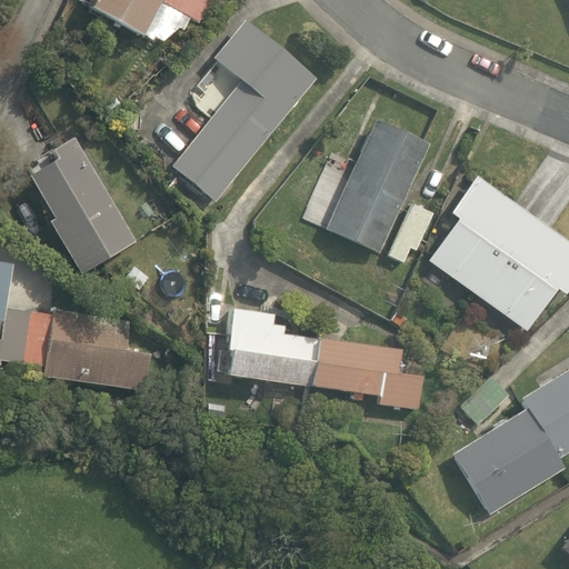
[(89,0),(87,5),(145,36),(152,40),(155,38),(163,42),(179,28),(183,31),(190,18),(199,22),(210,0),(89,0)]
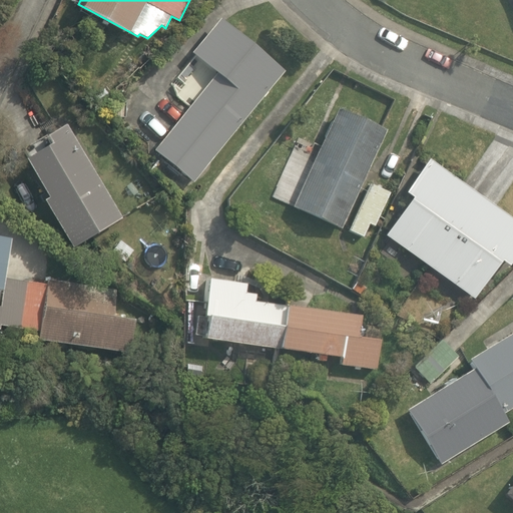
[(193,183),(285,70),(219,18),(191,52),(216,72),(152,150),(193,183)]
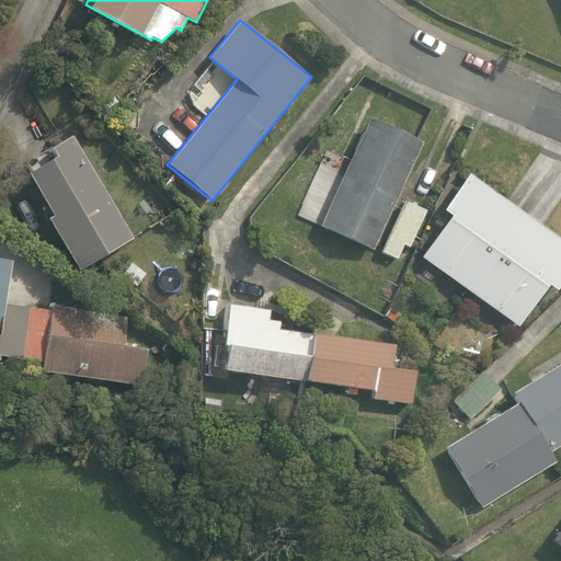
[(423,141),(369,117),(320,227),(373,250),(423,141)]
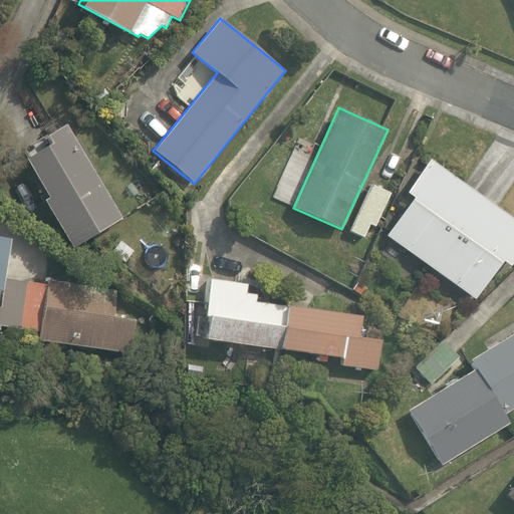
[(48,197),(43,200),(72,249),(123,219),(66,122),(24,148),(29,157),(25,159),(48,197)]
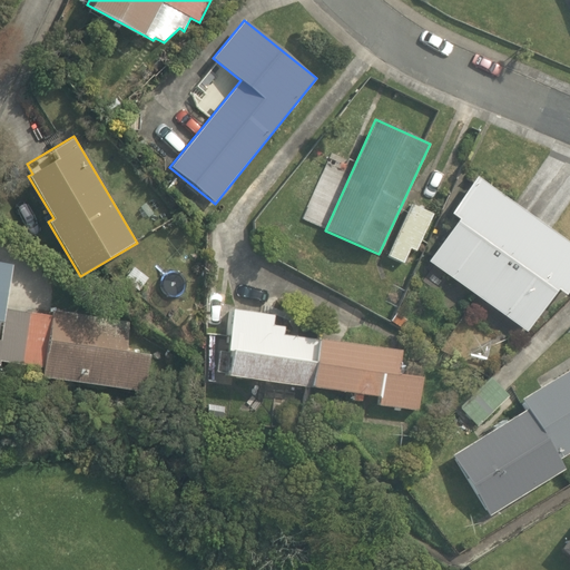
[(458,219),(428,261),(527,332),(557,291),(566,295),(569,288),(569,242),(477,176),(450,213),(458,219)]
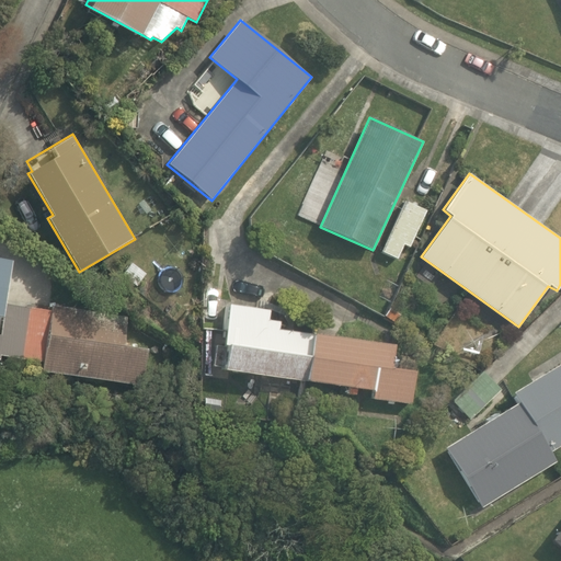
[(427,210),(405,201),(381,252),(397,260),(404,244),(410,248),(427,210)]
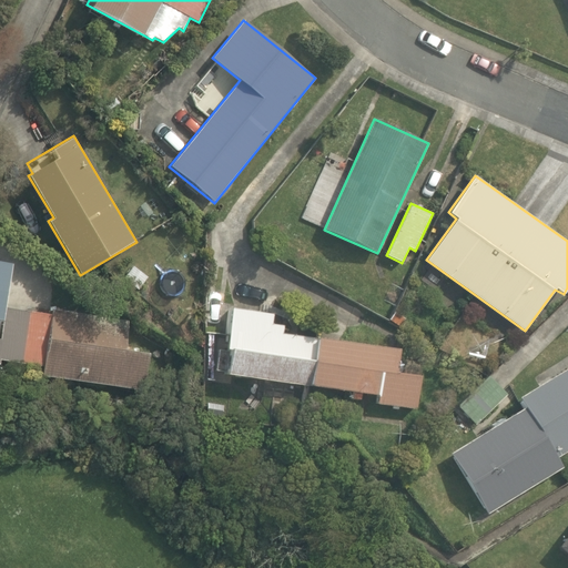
[(0,340),(2,341),(6,321),(3,321),(6,307),(12,263),(0,261),(0,340)]
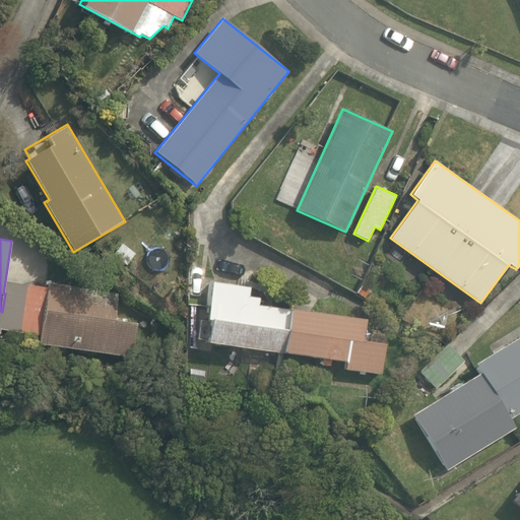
[(367,319),(259,305),(259,298),(248,297),(250,285),(212,280),(207,321),(199,320),(196,339),(207,341),(207,343),(346,363),(345,370),(382,375),(386,343),(365,340),(367,319)]
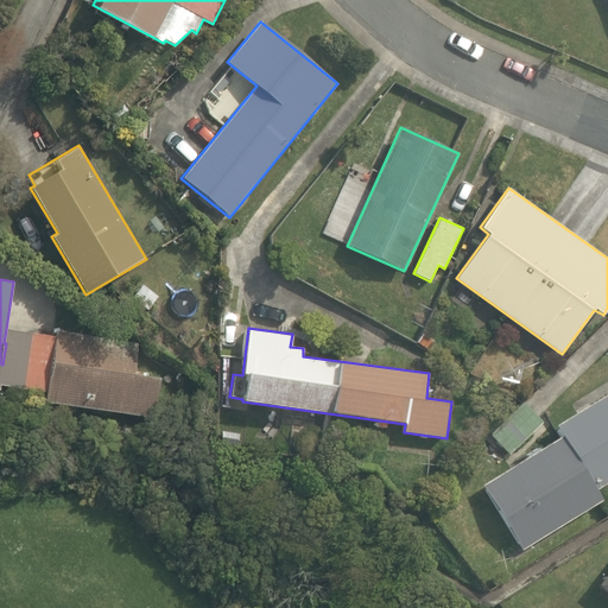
[(24,388),(32,334),(6,329),(4,343),(6,343),(2,365),(0,363),(0,388),(0,385),(24,388)]
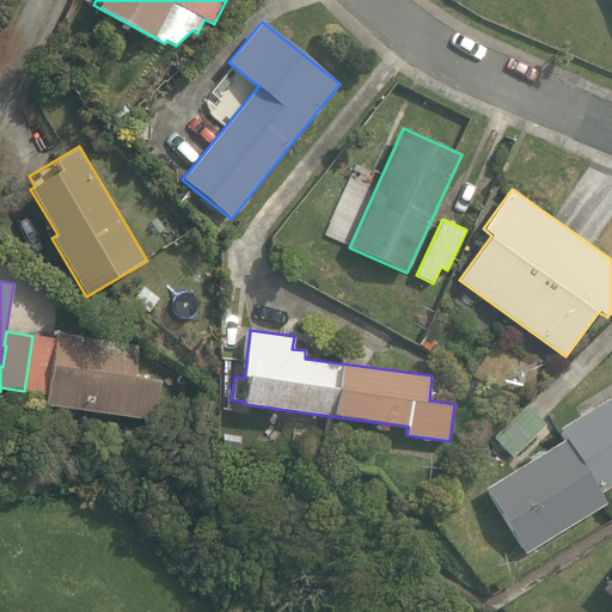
[(154,422),(160,380),(135,377),(140,344),(55,331),(54,340),(46,395),(44,405),(154,422)]
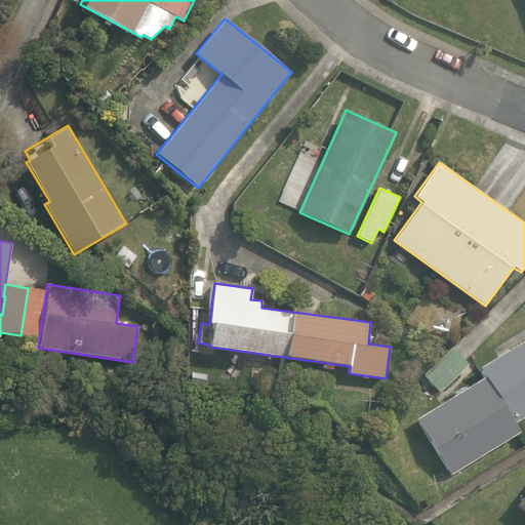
[(46,291),(28,288),(21,335),(39,338),(46,291)]
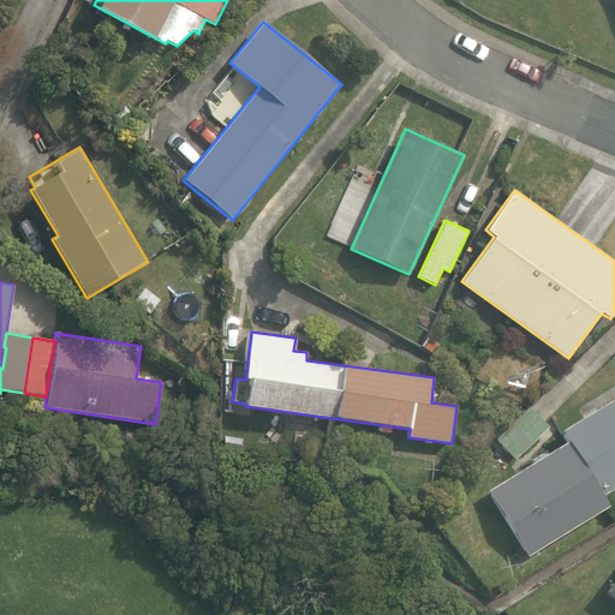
[(614,488),(614,398),(561,431),(568,441),(487,491),(527,556),(610,506),(604,496),(614,488)]
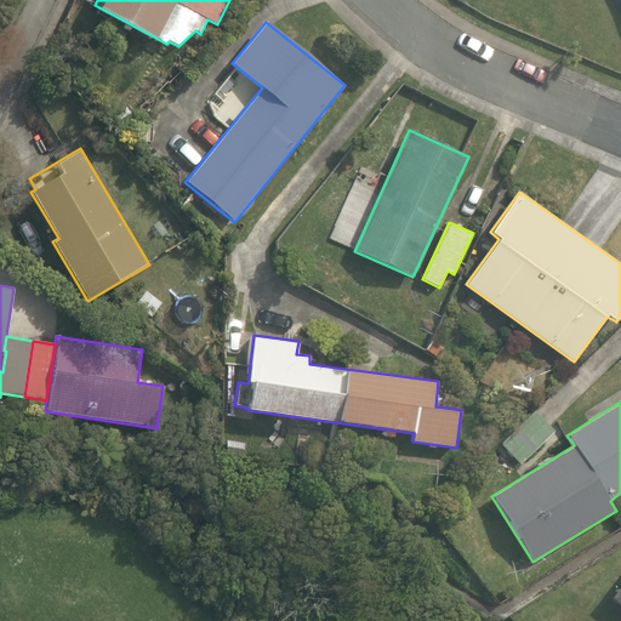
[(520,465),(554,432),(533,410),(499,443),(520,465)]
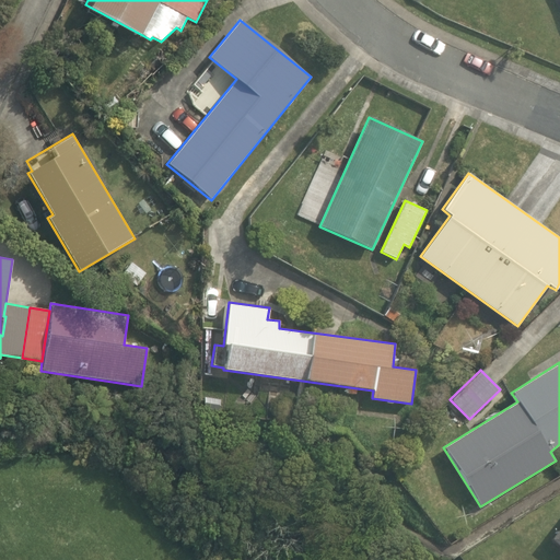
[(559,527),(550,539),(559,546),(559,527)]
